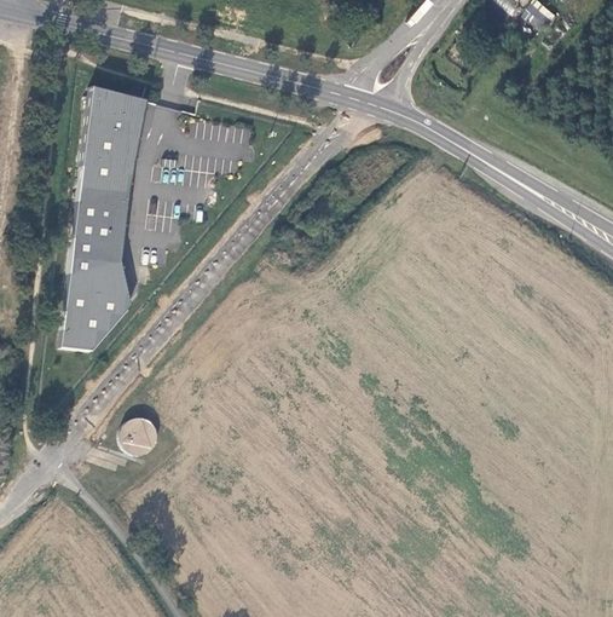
[(509,0),(509,9),(531,10),(531,0),(509,0)]
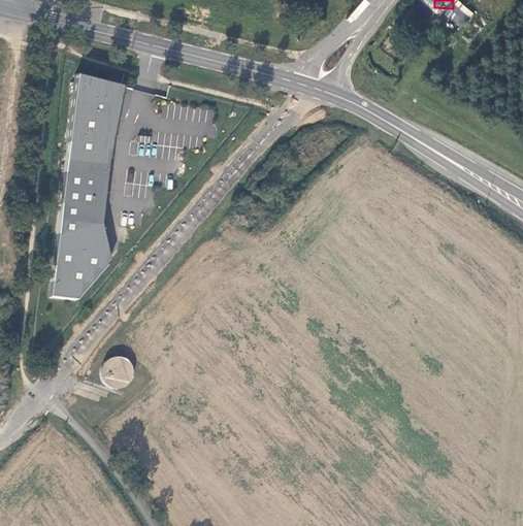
[(467,25),(479,9),(464,0),(458,0),(449,12),(467,25)]
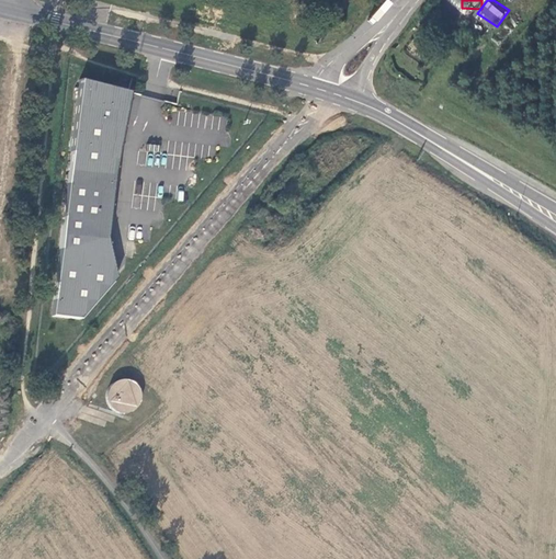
[(444,32),(451,36),(465,19),(458,14),(444,32)]
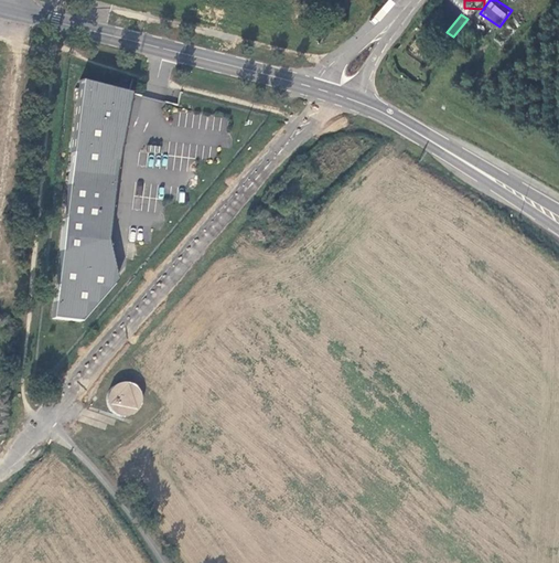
[(83,84),(55,316),(84,318),(117,280),(115,279),(119,275),(110,237),(113,215),(118,171),(127,124),(132,91),(86,78),(86,85),(83,84)]
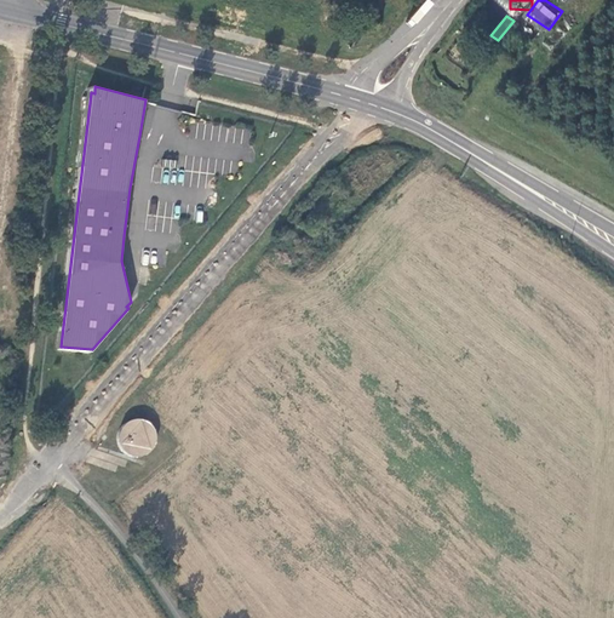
[(141,457),(143,457),(147,457),(149,456),(151,456),(155,453),(156,452),(159,450),(160,447),(161,445),(162,442),(162,439),(162,436),(162,433),(161,430),(160,428),(158,425),(155,423),(153,422),(150,421),(148,419),(144,419),(142,419),(139,421),(136,422),(133,423),(131,424),(130,427),(127,429),(126,431),(126,435),(125,438),(126,440),(126,444),(127,446),(128,448),(131,451),(132,453),(135,455),(138,456),(141,457)]
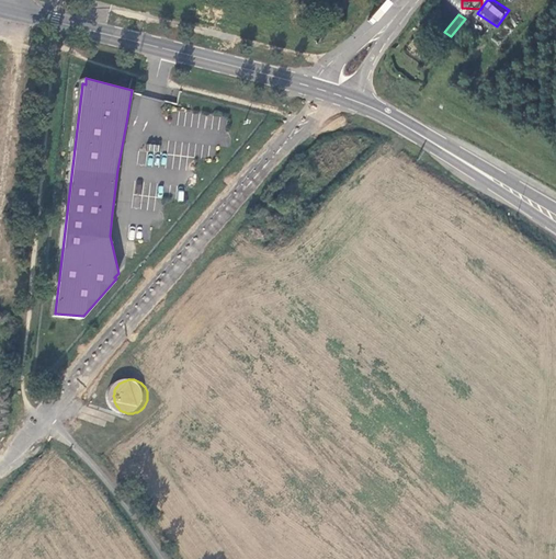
All buildings are outlined.
